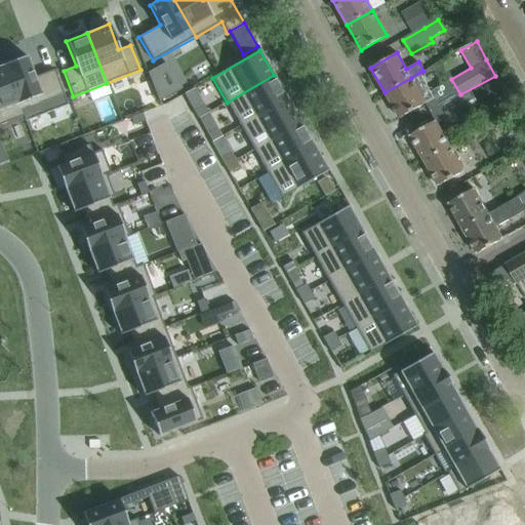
[(15,53),(1,58),(22,112),(23,112),(64,95),(53,70),(35,77),(27,56),(17,59),(15,53)]
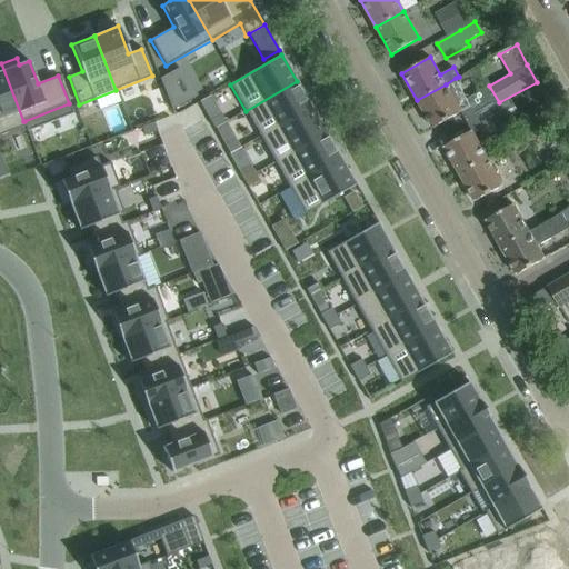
[(0,136),(27,126),(25,121),(23,121),(1,63),(0,63),(0,136)]
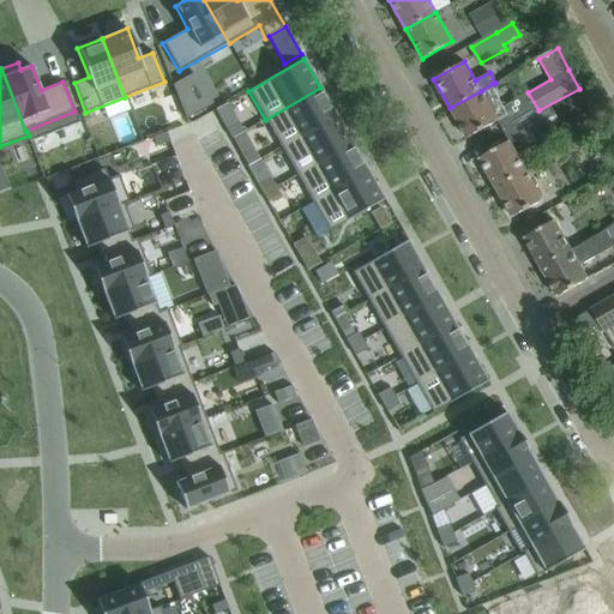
[(509,114),(492,84),(481,91),(450,108),(467,138),(498,121),(509,114)]
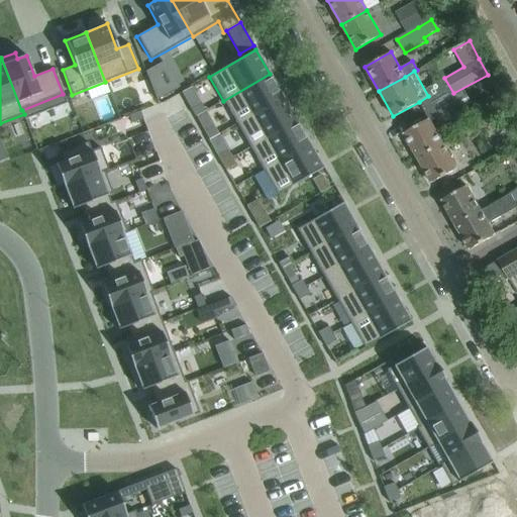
[(270,74),(223,101),(236,124),(283,97),(270,74)]
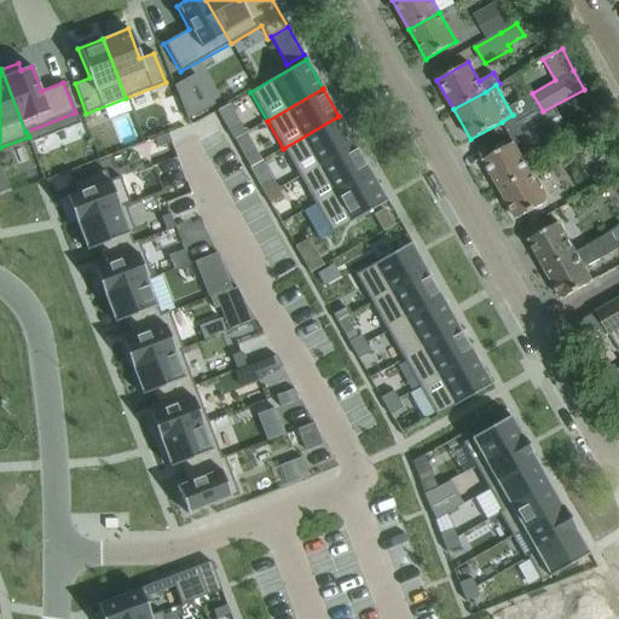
[(528,139),(549,128),(542,115),(522,126),(528,139)]
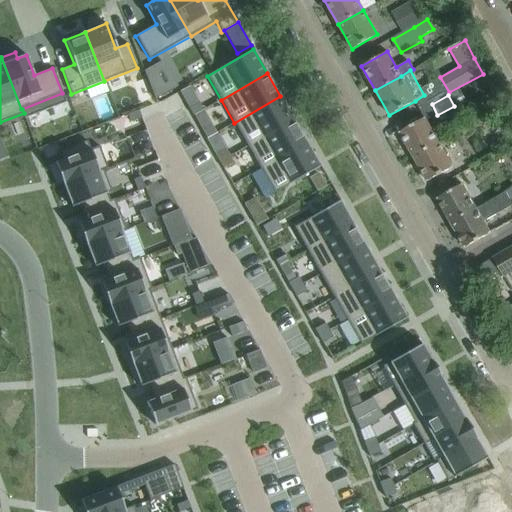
[(280,96),(234,123),(247,146),(293,119),(280,96)]
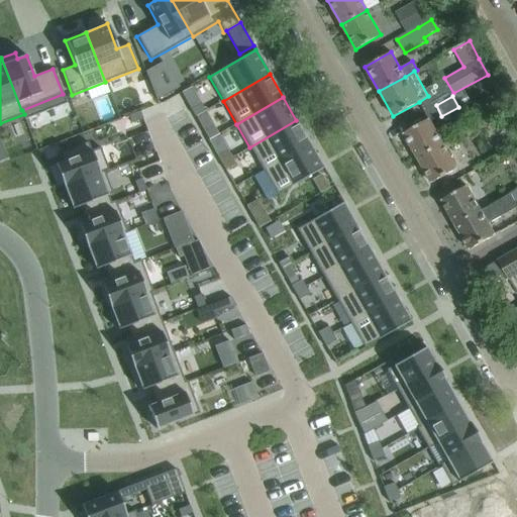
[(201,104),(190,110),(194,117),(205,111),(201,104)]
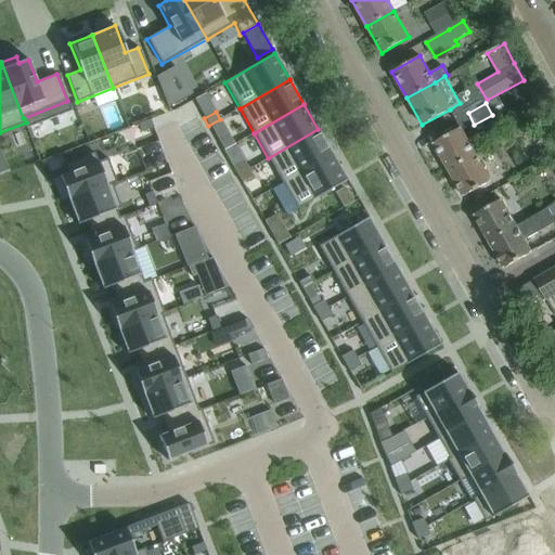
[(150,119),(138,125),(141,132),(153,128),(150,119)]
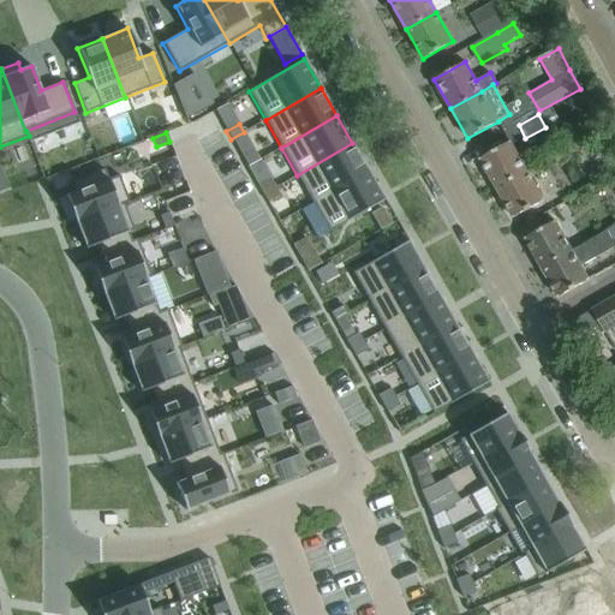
[(479,159),(496,187),(526,171),(509,142),(479,159)]
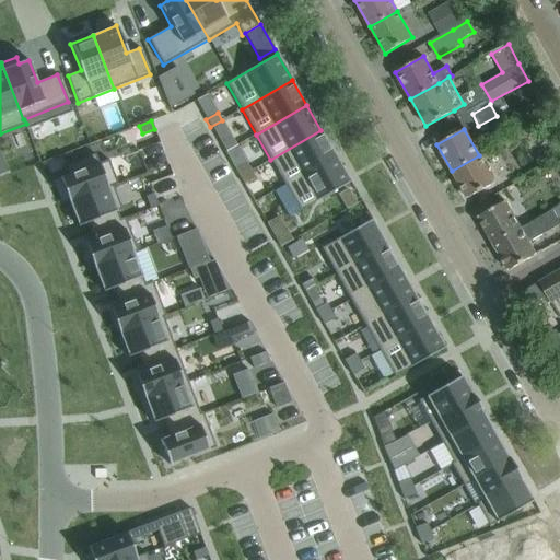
[(321,130),(270,160),(284,185),(336,155),(321,130)]
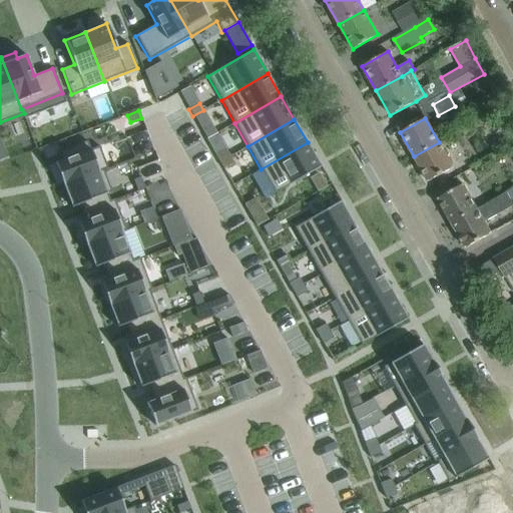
[(211,125),(201,130),(206,138),(216,133),(211,125)]
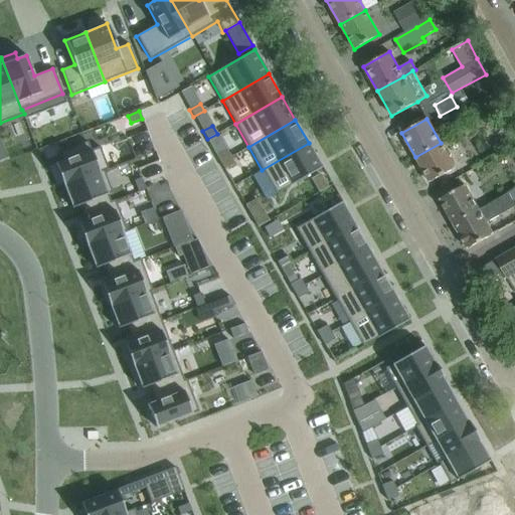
[(62,161),(54,164),(62,186),(99,173),(99,172),(87,142),(58,152),(62,161)]
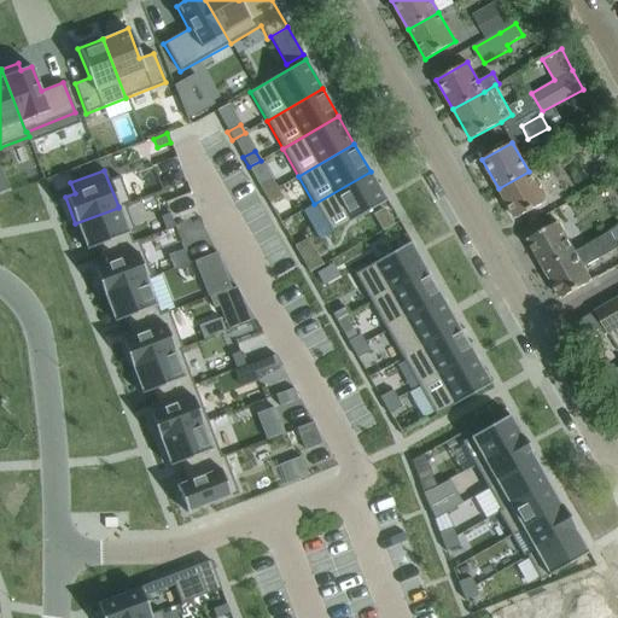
[(371,172),(314,204),(331,233),(386,200),(371,172)]
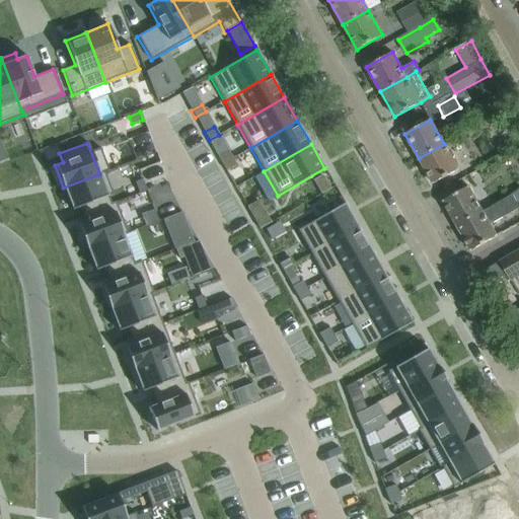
[(458,169),(444,144),(419,158),(433,183),(458,169)]
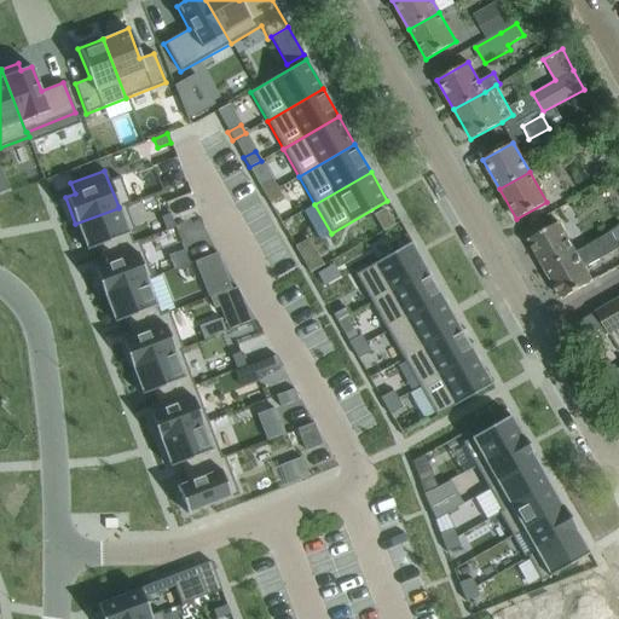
[(272,180),(260,187),(265,196),(277,189),(272,180)]
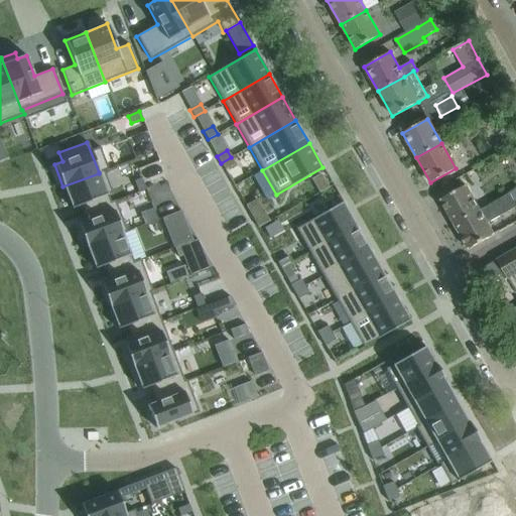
[(231,157),(221,163),(225,170),(235,164),(231,157)]
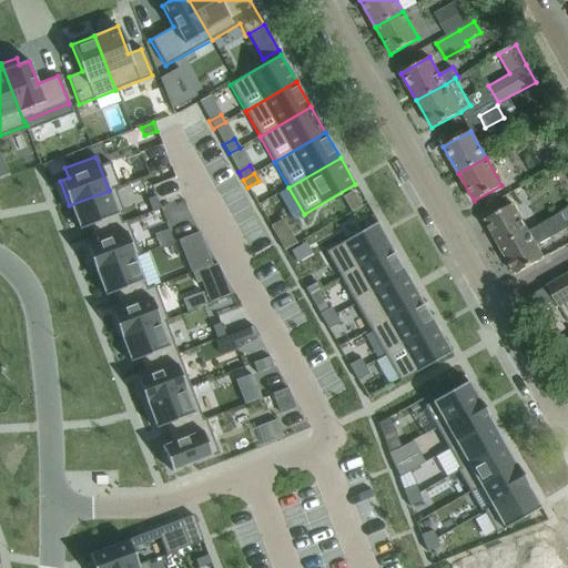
[(109,191),(69,205),(79,231),(88,226),(91,235),(122,223),(121,223),(119,215),(123,213),(113,188),(109,190),(109,191)]
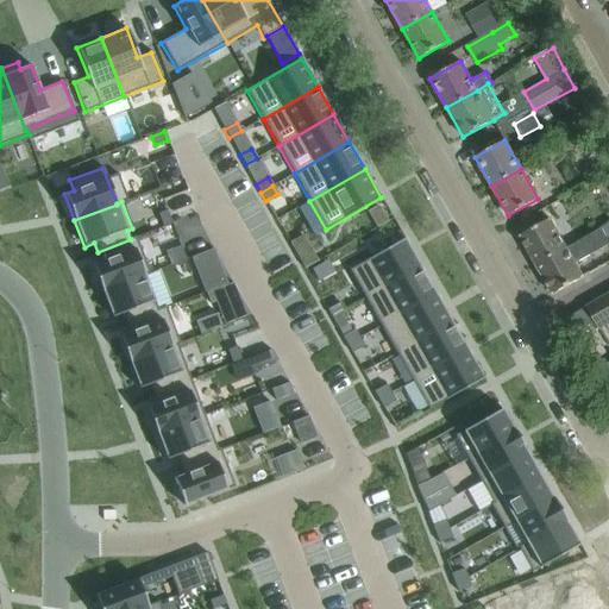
[(378,208),(368,213),(376,227),(385,221),(378,208)]
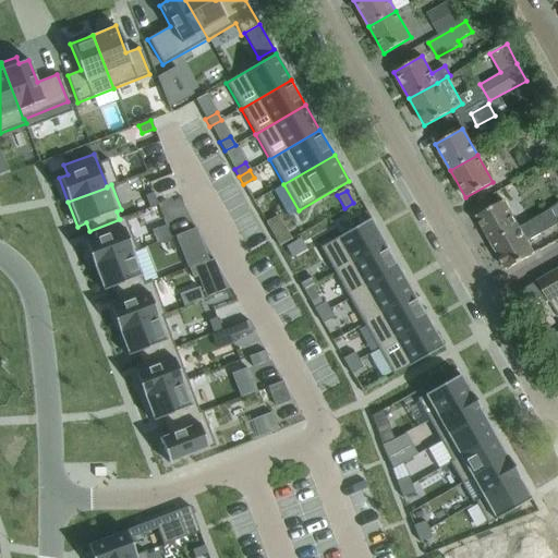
[(153,192),(144,195),(149,207),(157,204),(153,192)]
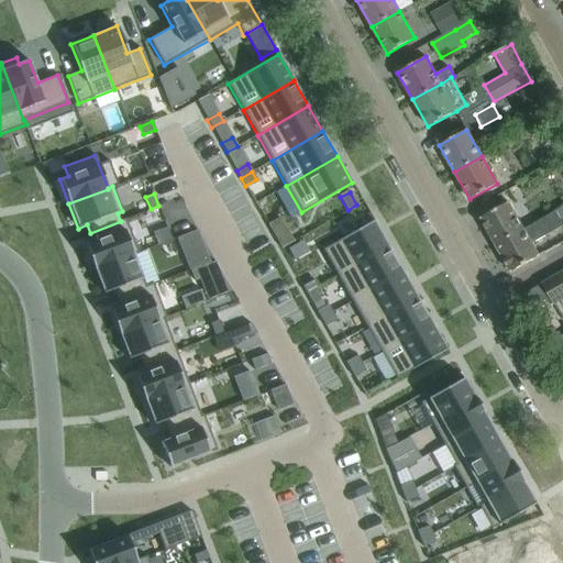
[(481,218),(495,244),(523,229),(508,202),(481,218)]
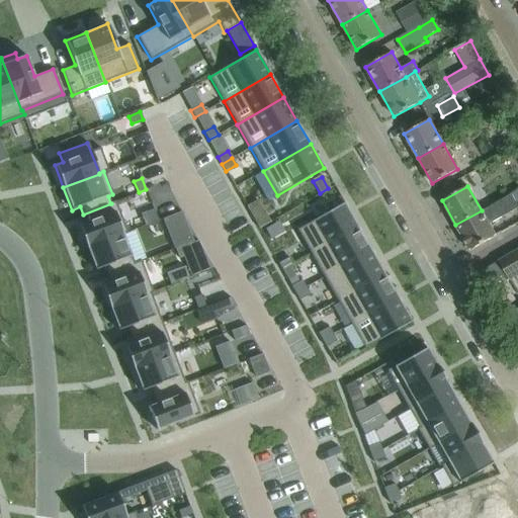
[(517,206),(511,194),(482,210),(455,225),(469,250),(496,236),(489,225),(517,207),(517,206)]
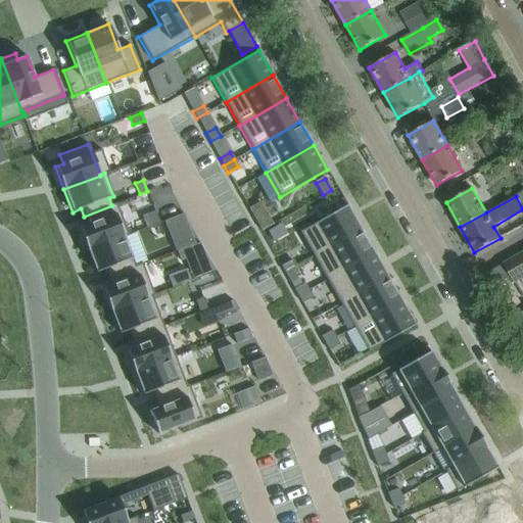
[(87,225),(79,228),(87,250),(124,236),(124,237),(129,236),(116,203),(111,205),(112,205),(84,217),(87,225)]
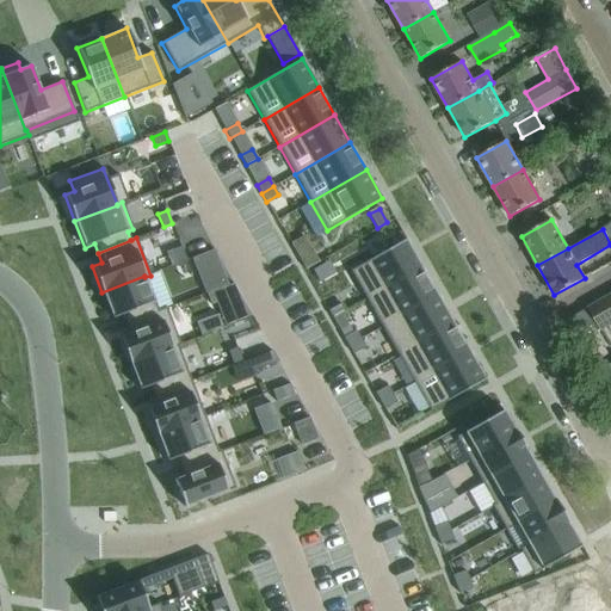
[(406,240),(350,271),(366,300),(421,269),(406,240)]
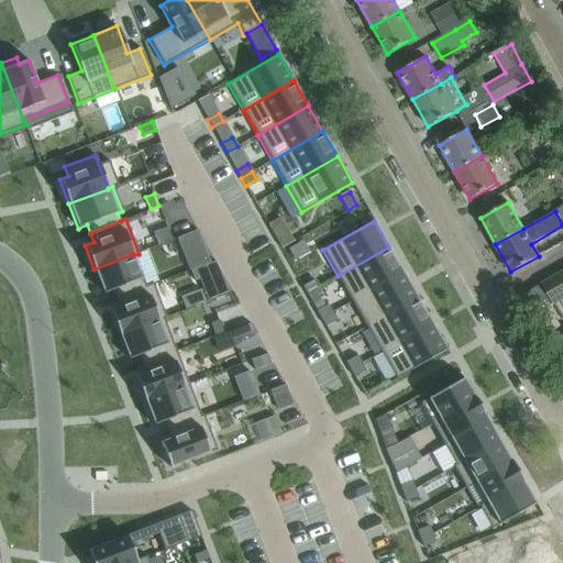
[(166,227),(158,230),(163,242),(172,239),(166,227)]
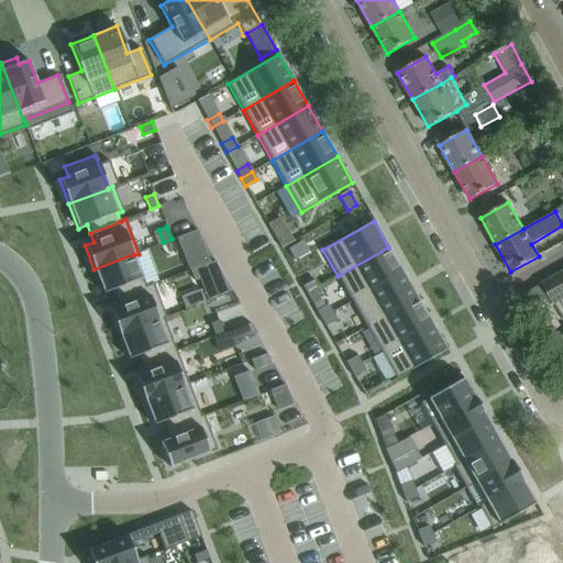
[(197,230),(176,239),(180,250),(201,241),(197,230)]
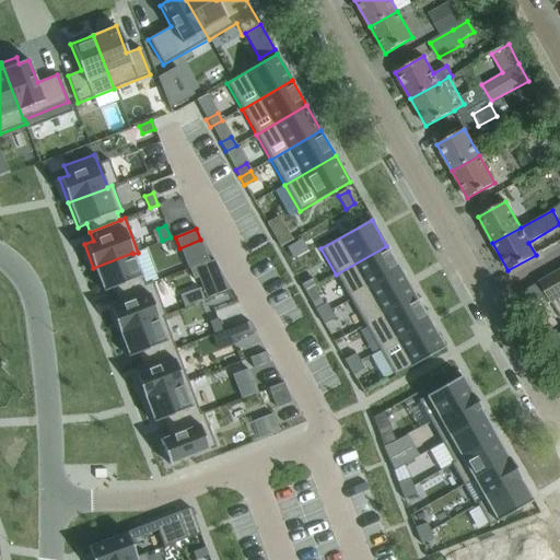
[(386,246),(336,275),(350,300),(401,271),(386,246)]
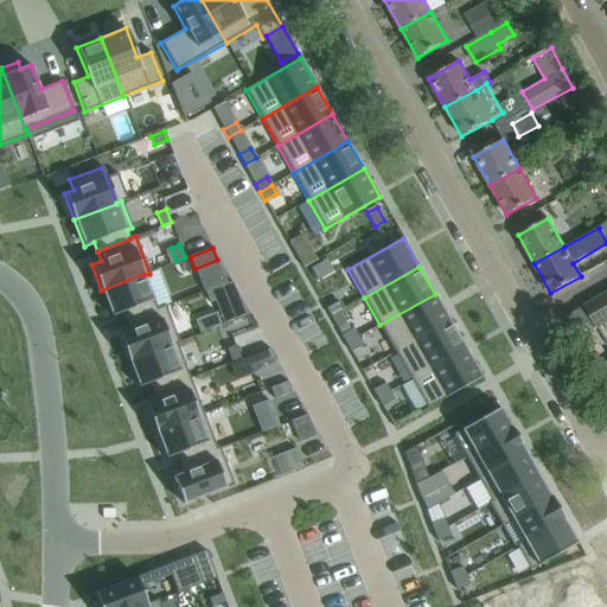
[(144,274),(101,291),(112,317),(121,313),(125,323),(158,310),(157,308),(144,275),(144,274)]
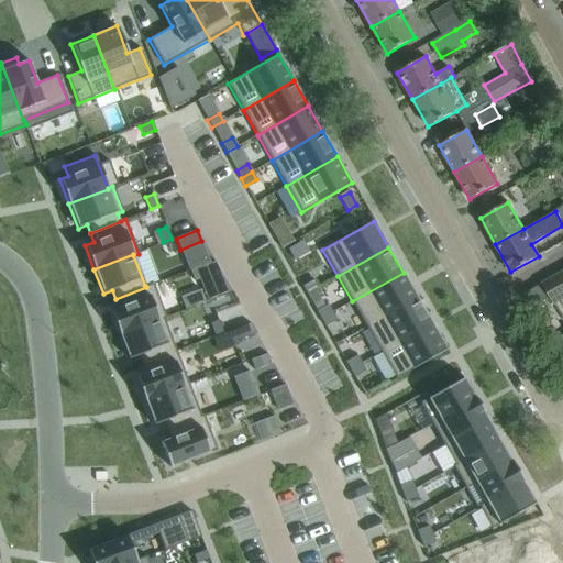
[(214,262),(190,271),(195,280),(199,279),(220,271),(214,262)]
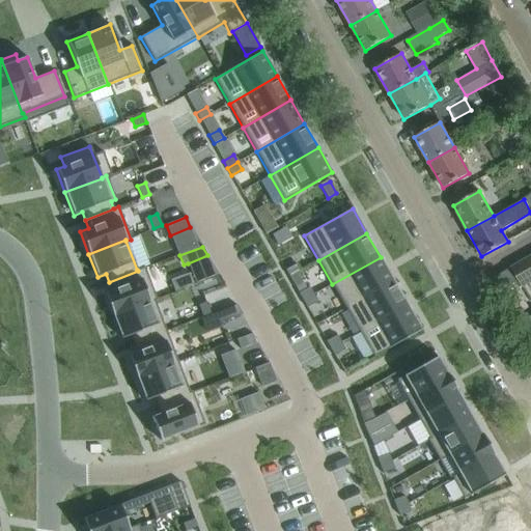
[(530,281),(530,255),(510,268),(522,286),(530,281)]
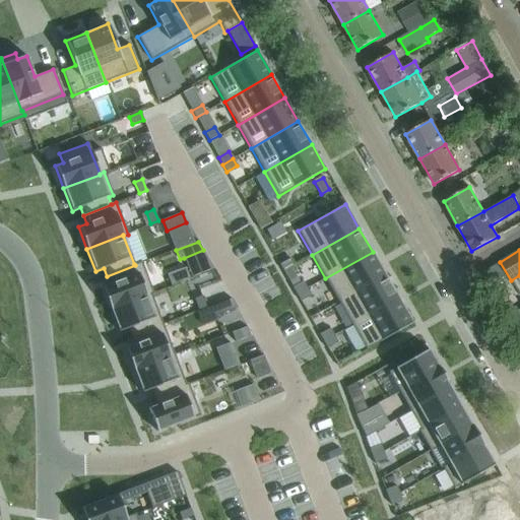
[(373,252),(325,278),(338,302),(386,275),(373,252)]
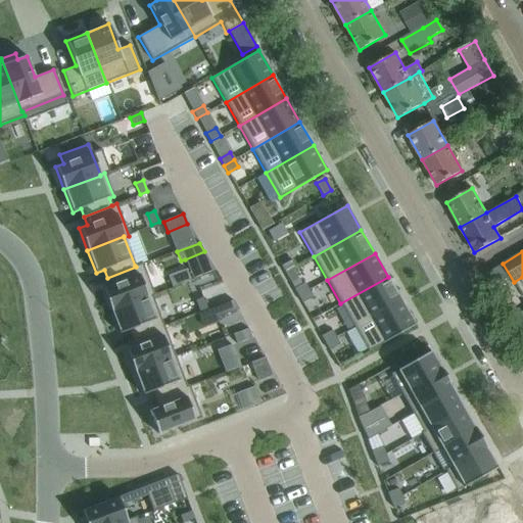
[(291,259),(281,266),(285,273),(295,267),(291,259)]
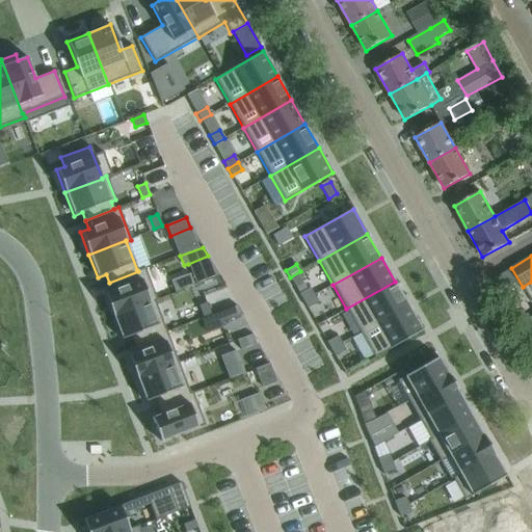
[(112,290),(104,294),(112,317),(155,300),(155,301),(157,300),(144,268),(137,270),(138,271),(109,283),(112,290)]
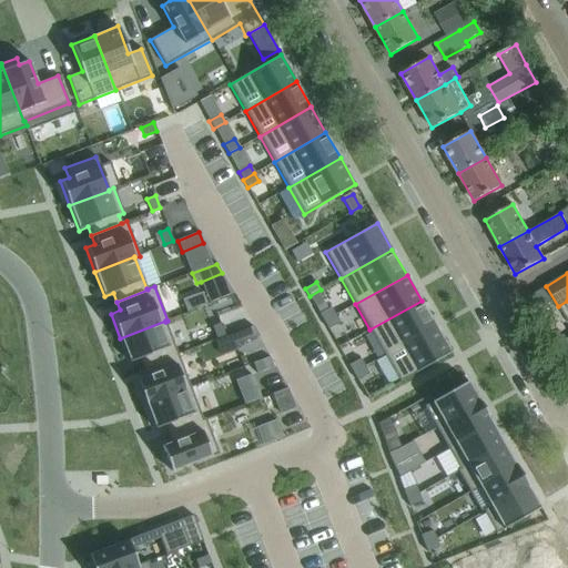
[(422,301),(369,330),(384,355),(436,326),(422,301)]
